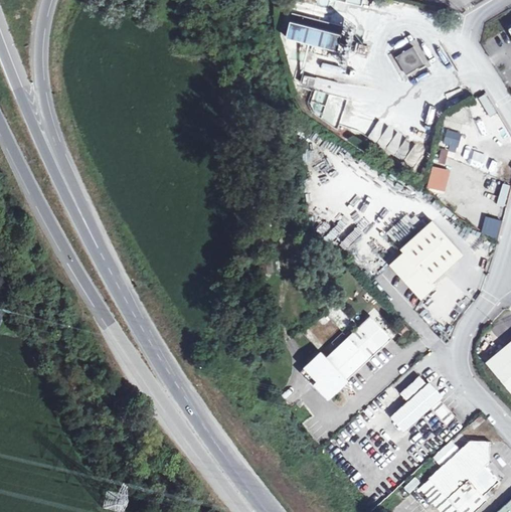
[(334,0),(334,1),(365,8),(367,0),(334,0)]
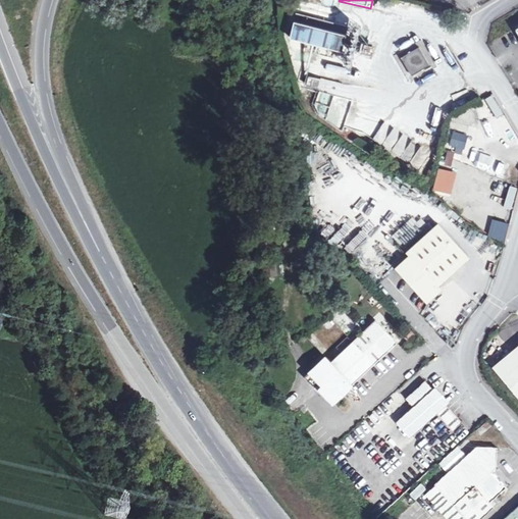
[(344,58),(350,34),(300,20),(294,44),(344,58)]
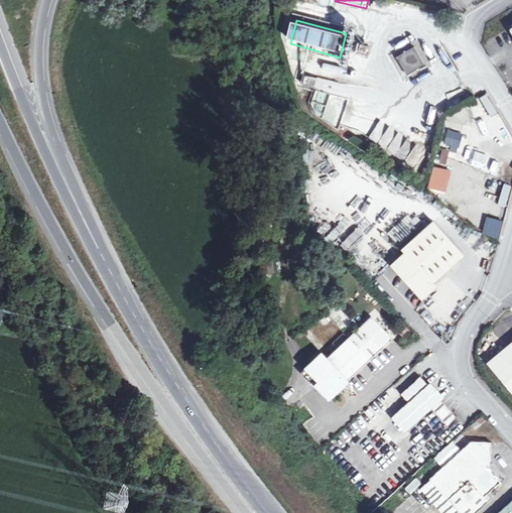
[(347,55),(353,57),(371,61),(373,53),(356,48),(349,47),(347,55)]
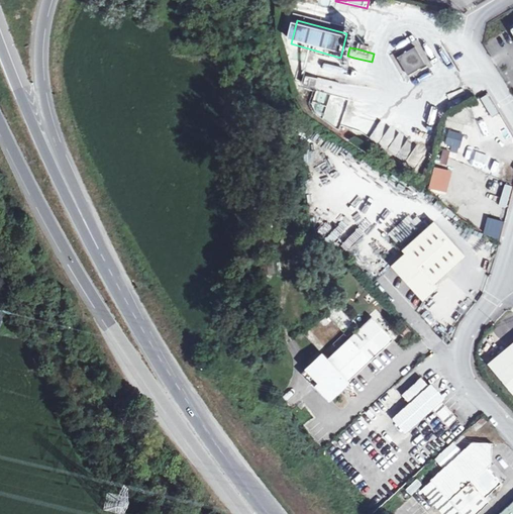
[(332,67),(334,58),(315,53),(313,62),(332,67)]
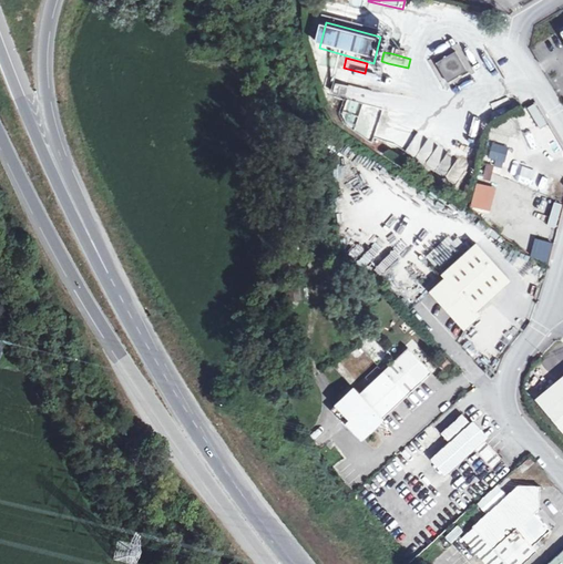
[(438,70),(450,90),(469,78),(457,58),(438,70)]
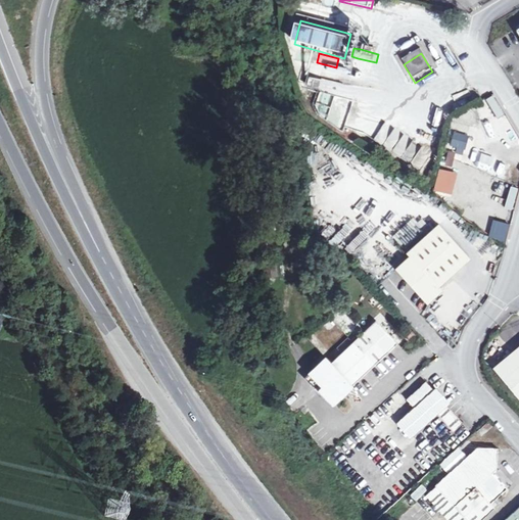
[(322,103),(333,106),(336,98),(325,95),(322,103)]
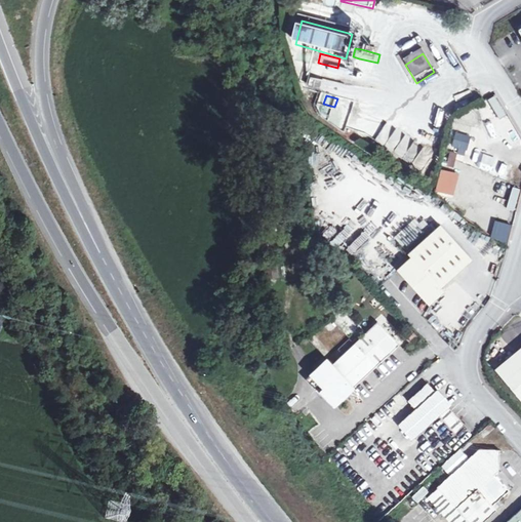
[(456,158),(471,162),(478,135),(464,131),(456,158)]
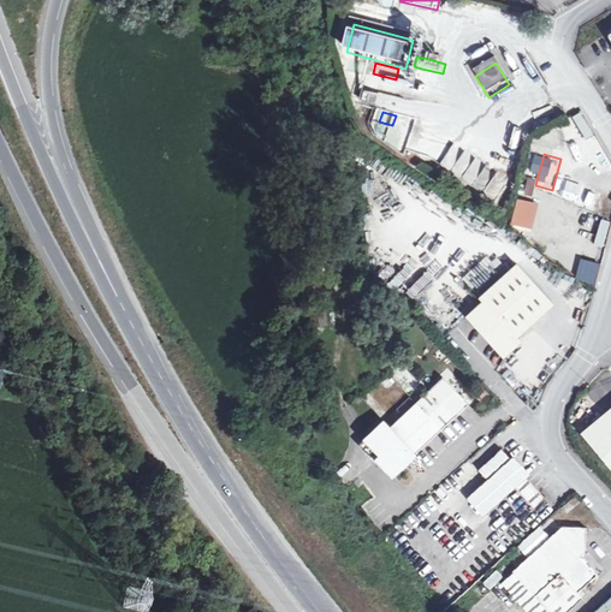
[(538,207),(539,198),(541,191),(534,189),(529,205),(538,207)]
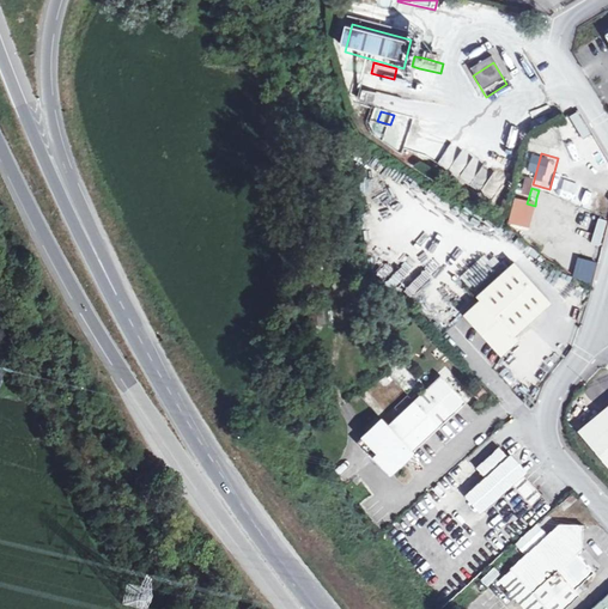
[(582,282),(597,286),(602,266),(588,261),(582,282)]
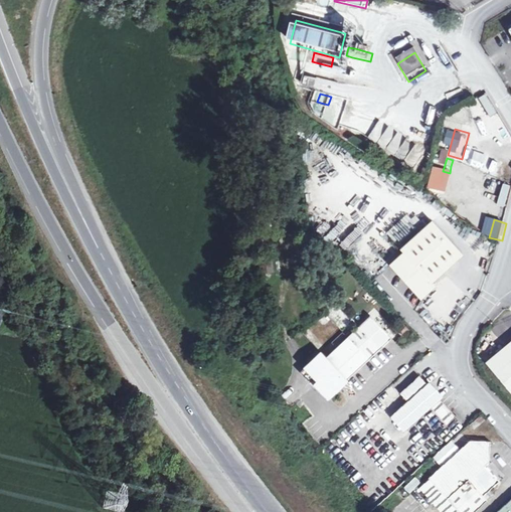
[(431,223),(399,250),(402,254),(389,266),(418,300),(433,288),(429,284),(460,258),(431,223)]
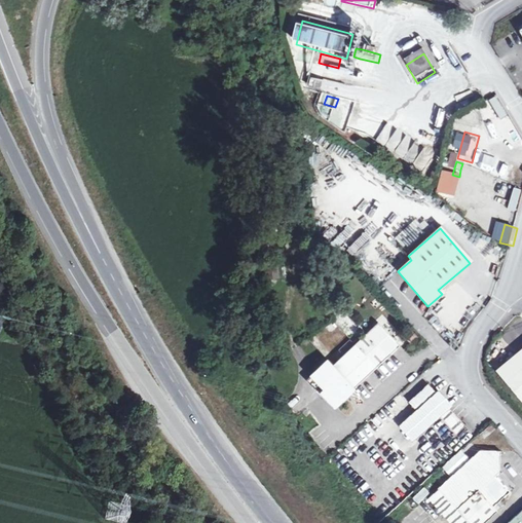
[(284,267),(270,269),(271,282),(285,279),(284,267)]
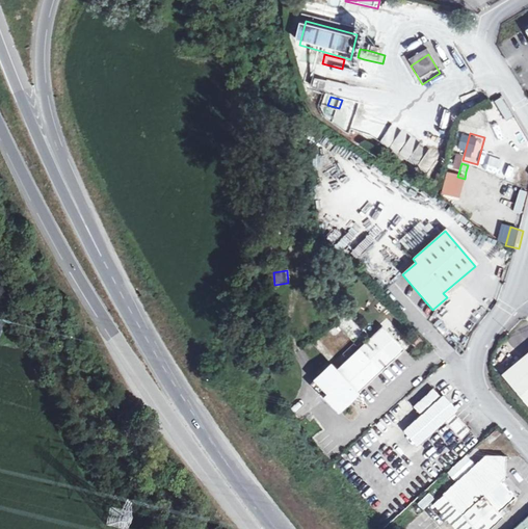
[(334,369),(354,391),(402,349),(381,326),(334,369)]
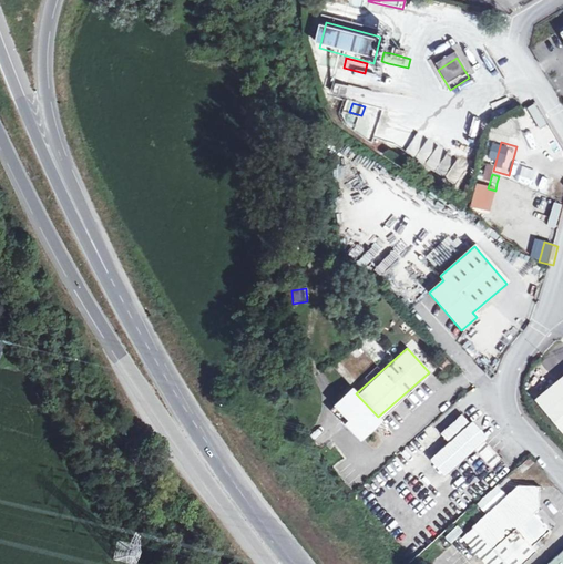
[(562,378),(536,400),(562,431),(562,378)]
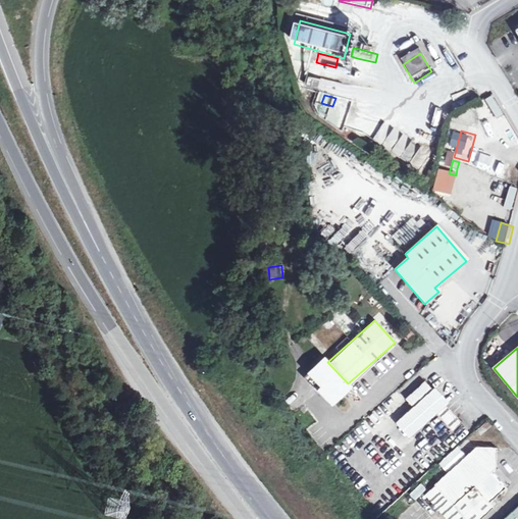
[(432,392),(433,391),(424,381),(404,400),(412,410),(399,422),(410,434),(431,416),(448,434),(462,423),(445,404),(444,405),(432,392)]
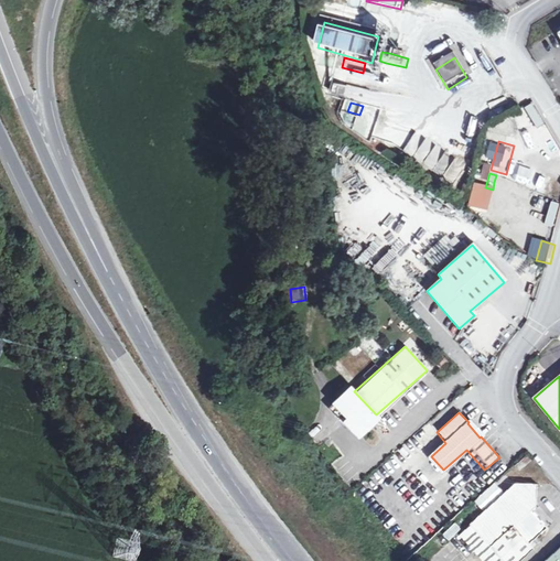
[(480,438),(481,437),(483,434),(471,420),(469,422),(467,423),(480,438)]
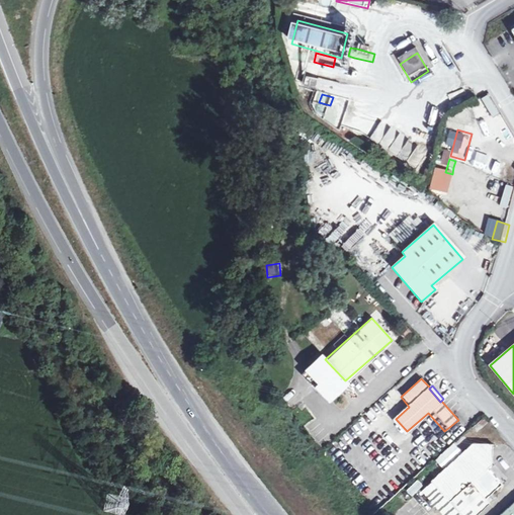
[(481,433),(493,425),(489,420),(478,428),(481,433)]
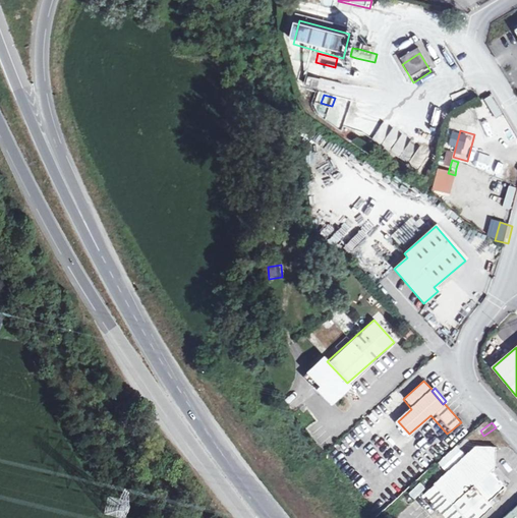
[(499,480),(496,476),(491,471),(497,467),(497,447),(475,446),(433,483),(462,517),(477,517),(492,506),(487,502),(505,487),(499,480)]
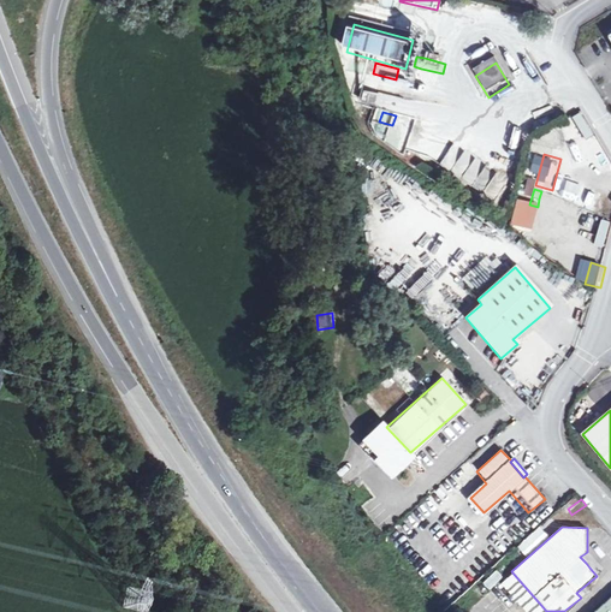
[(591,558),(586,563),(589,568),(595,564),(591,558)]
